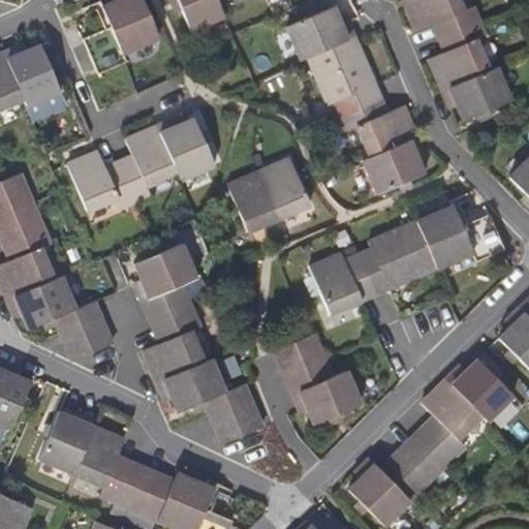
[(83,37),(98,72),(126,61),(122,53),(157,37),(141,0),(116,0),(102,5),(111,26),(83,37)]
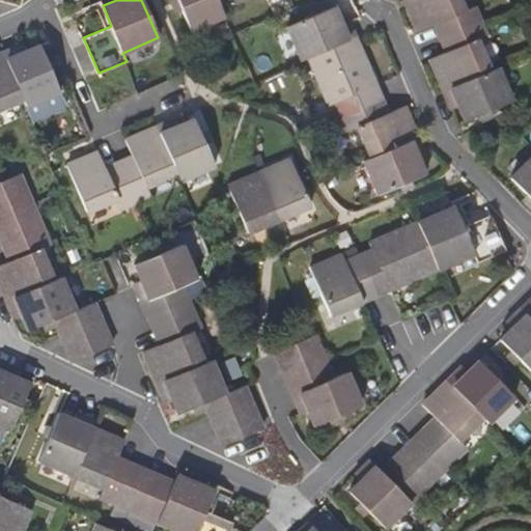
[(218,2),(222,0),(178,0),(192,29),(224,16),(218,2)]
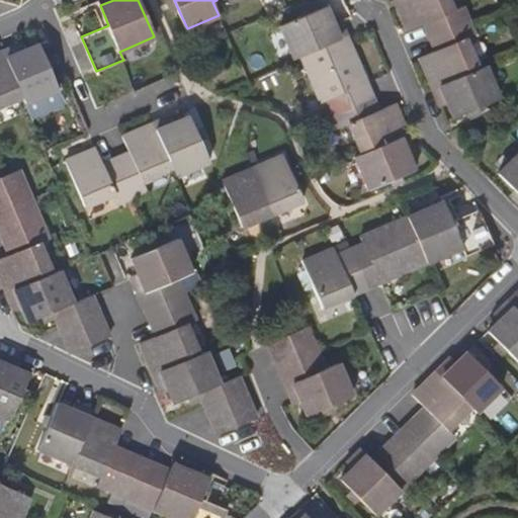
[(423,25),(429,37),(466,22),(460,8),(454,11),(448,0),(395,0),(409,31),(423,25)]
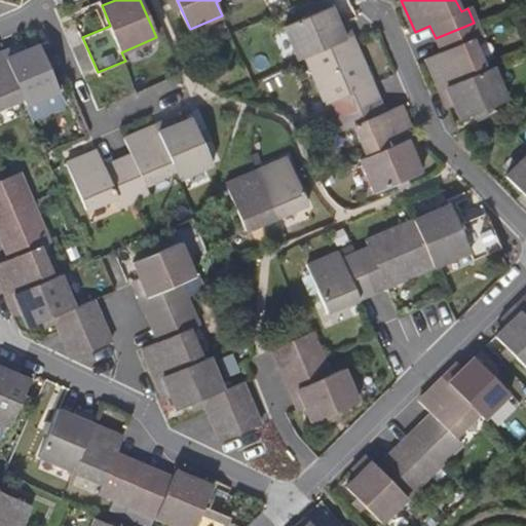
[(307,57),(353,37),(345,19),(337,23),(331,8),(286,27),(300,60),(307,57)]
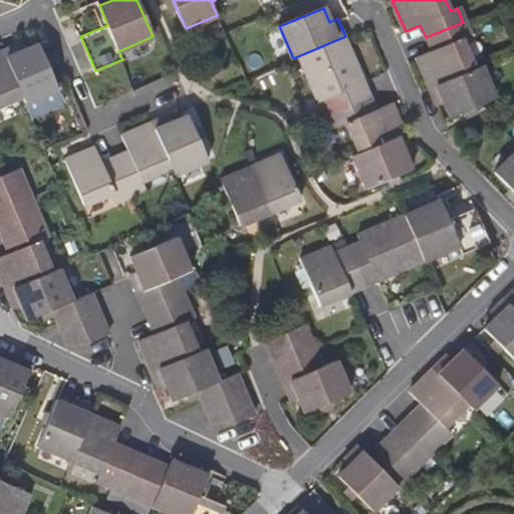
[(417,57),(430,87),(474,69),(462,39),(469,36),(463,22),(426,37),(431,51),(417,57)]
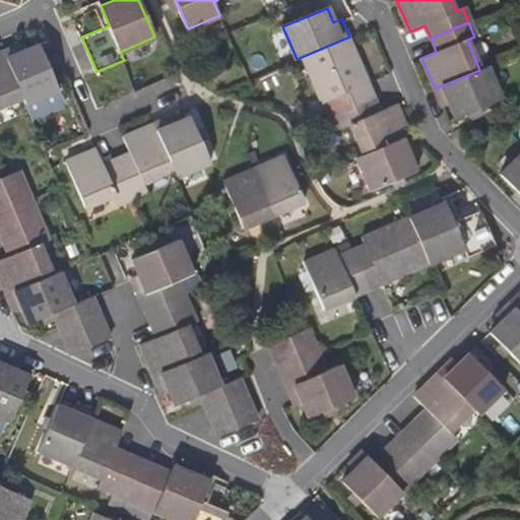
[(336,114),(375,98),(369,83),(364,85),(355,64),(360,62),(349,37),(304,56),(324,104),(331,101),(336,114)]
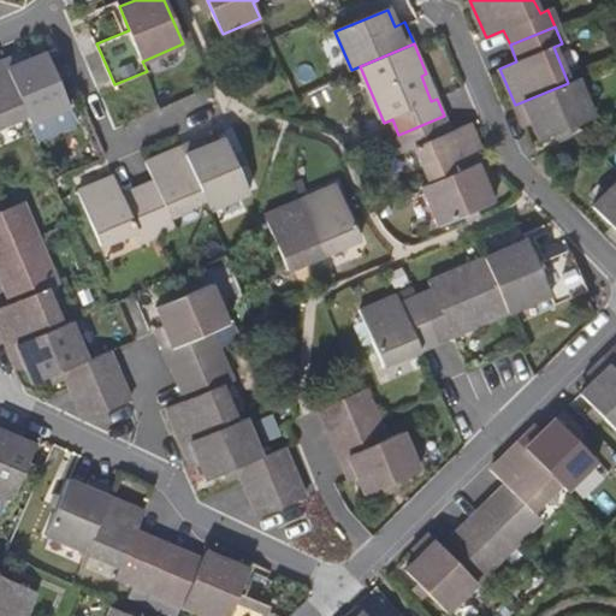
[(24,52),(4,60),(27,114),(30,123),(69,106),(46,53),(29,60),(24,52)]
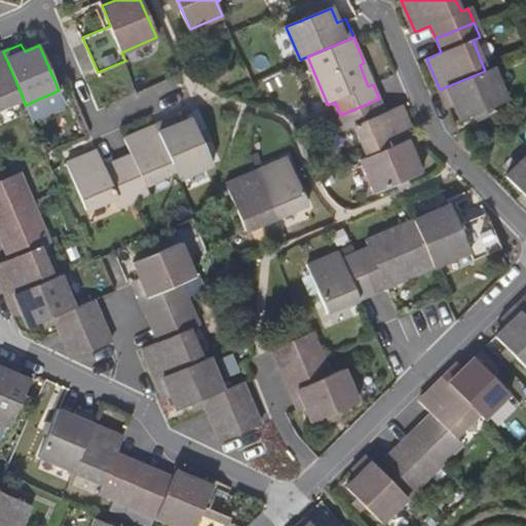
[(0,107),(23,98),(3,51),(0,52),(0,107)]
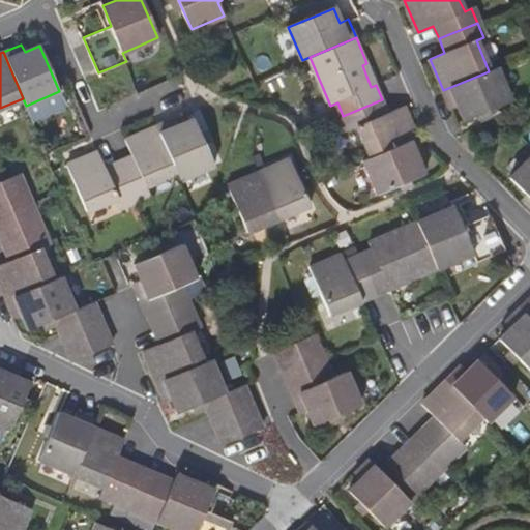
[(496,68),(489,71),(443,90),(450,110),(458,107),(464,120),(509,101),(496,68)]
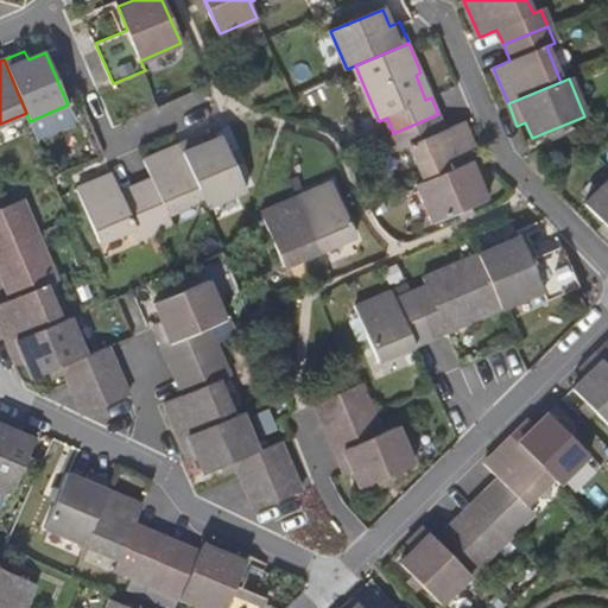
[(424,181),(477,159),(463,122),(444,131),(438,114),(393,133),(400,150),(410,145),(424,181)]
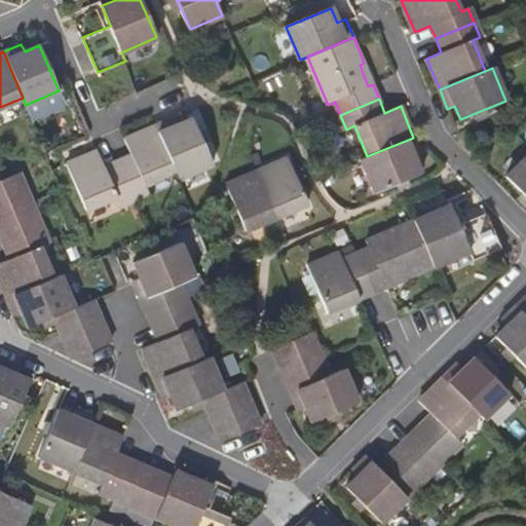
[(175,117),(155,125),(175,173),(178,180),(212,165),(191,119),(178,124),(175,117)]
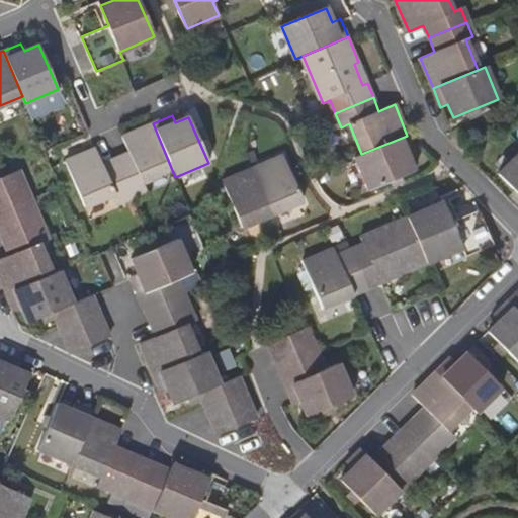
[(130,153),(115,159),(132,196),(146,190),(143,182),(172,170),(153,123),(122,137),(130,153)]
